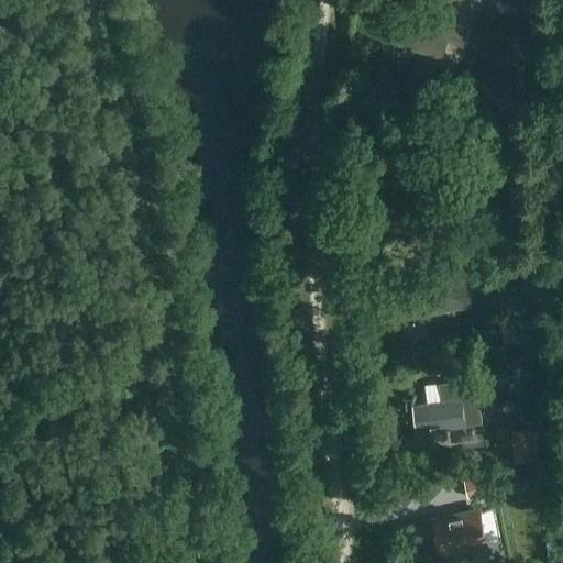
[(417,51),(439,56),(455,61),(460,45),(463,46),(466,34),(400,15),(394,40),(418,46),(417,51)]
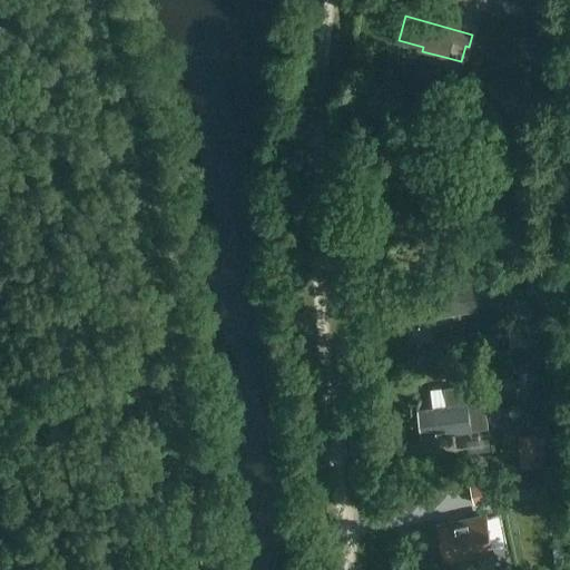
[(405,109),(402,127),(413,129),(418,111),(405,109)]
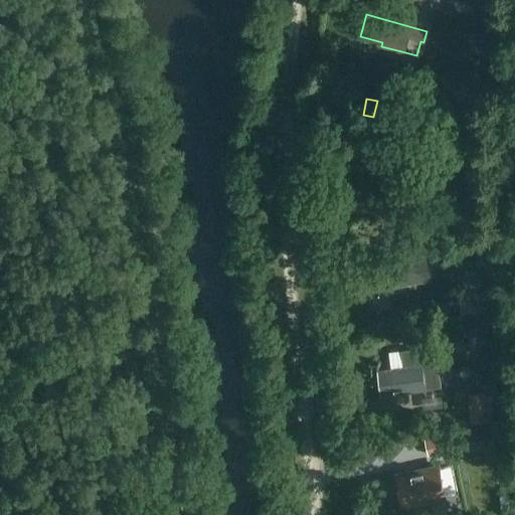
[(362,300),(390,294),(389,289),(409,285),(406,273),(420,270),(417,256),(360,270),(362,279),(358,280),(362,300)]
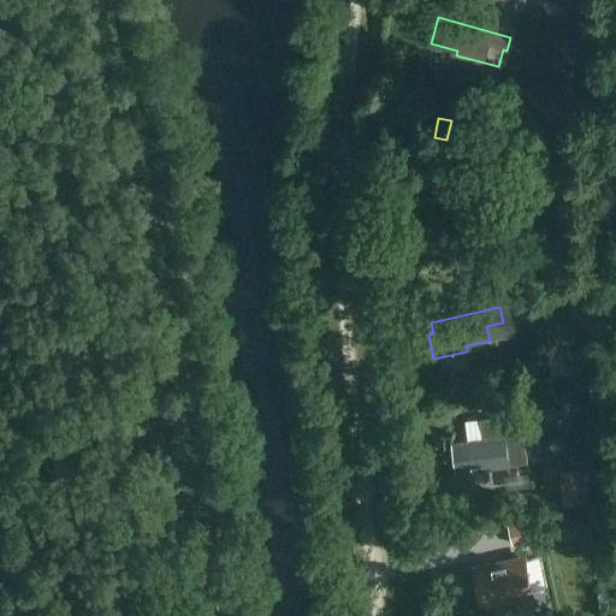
[(508,467),(528,465),(521,414),(479,419),(481,439),(454,443),(458,474),(508,467)]
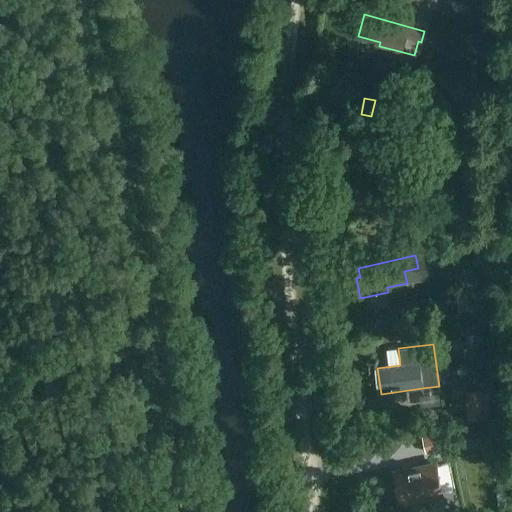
[(480,390),(467,390),(468,420),(481,419),(480,390)]
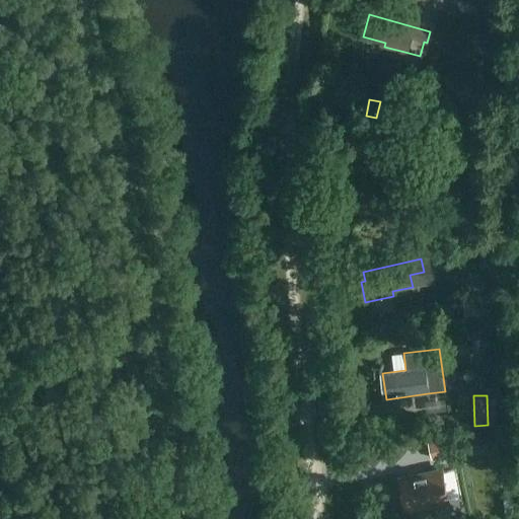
[(453,436),(428,442),(432,458),(457,453),(453,436)]
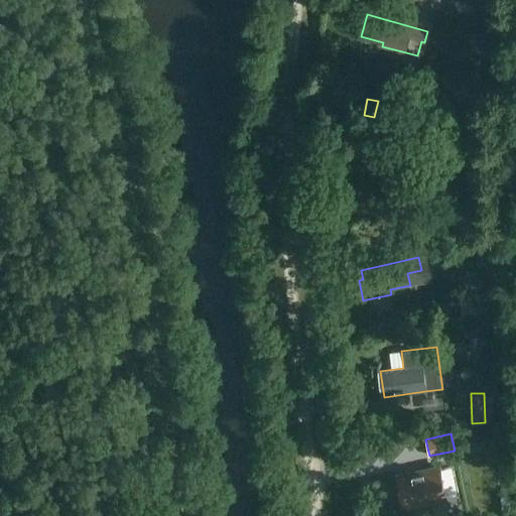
[(439,471),(399,479),(405,511),(426,507),(446,503),(445,499),(456,497),(450,473),(440,475),(439,471)]
